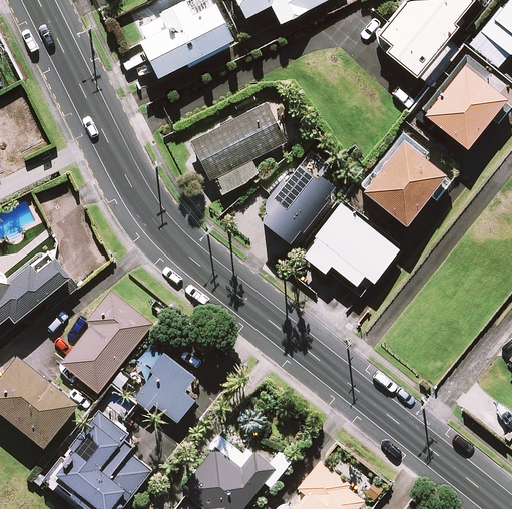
[(210,8),(206,0),(188,0),(160,12),(168,30),(142,41),(158,78),(236,43),(219,4),(210,8)]
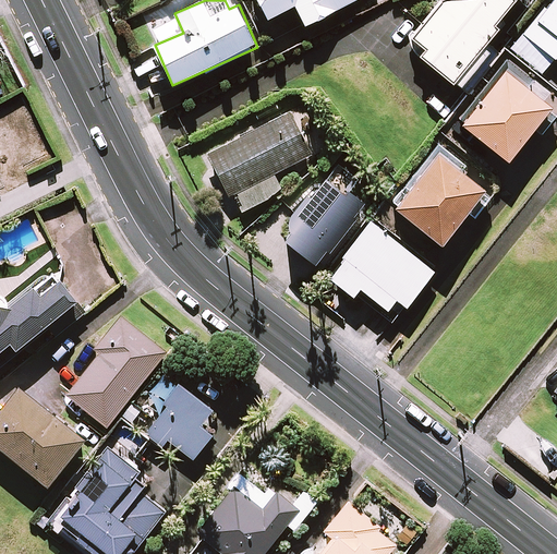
[(258,0),(268,20),(295,7),(305,26),(359,0),(258,0)]
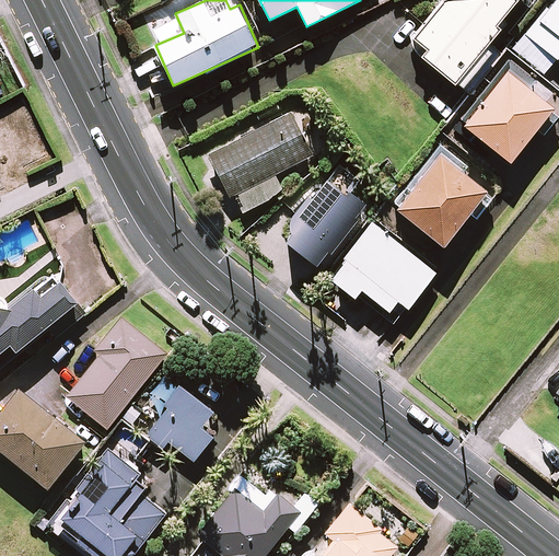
[(392,109),(370,137),(402,162),(532,0),(479,0),(439,50),(389,11),(363,44),(404,77),(383,102),(392,109)]
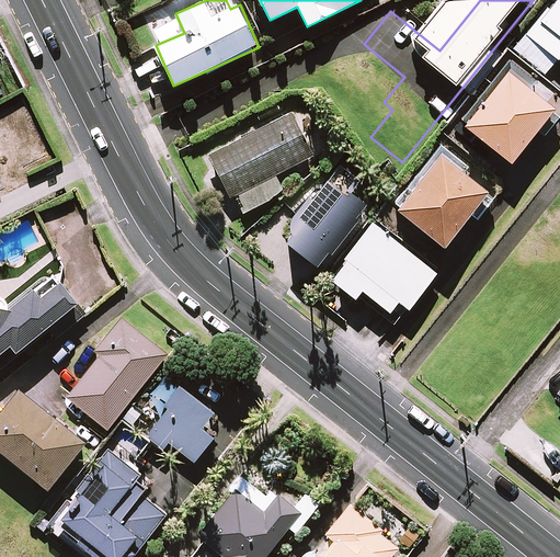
[(559,0),(558,0),(527,37),(558,63),(559,59),(559,0)]
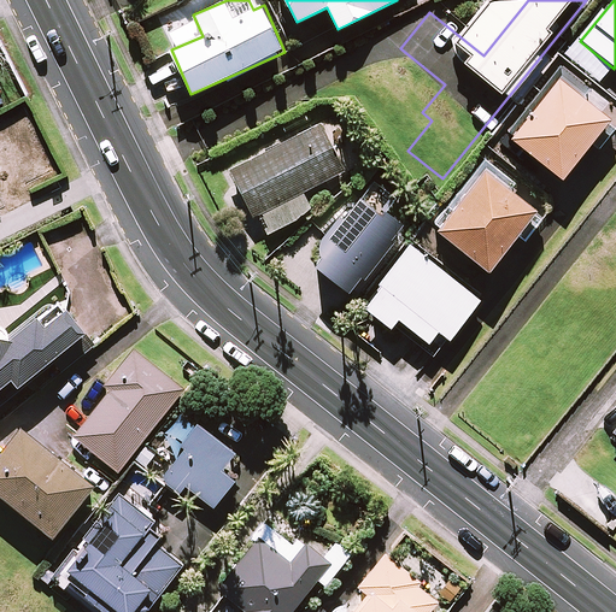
[(511,139),(562,181),(590,146),(610,121),(559,78),(511,139)]
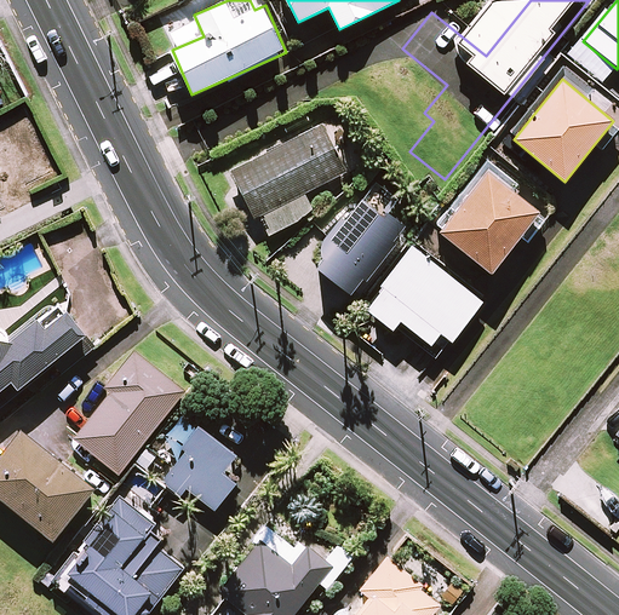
[(347,174),(321,127),(231,176),(267,240),(313,214),(303,197),(347,174)]
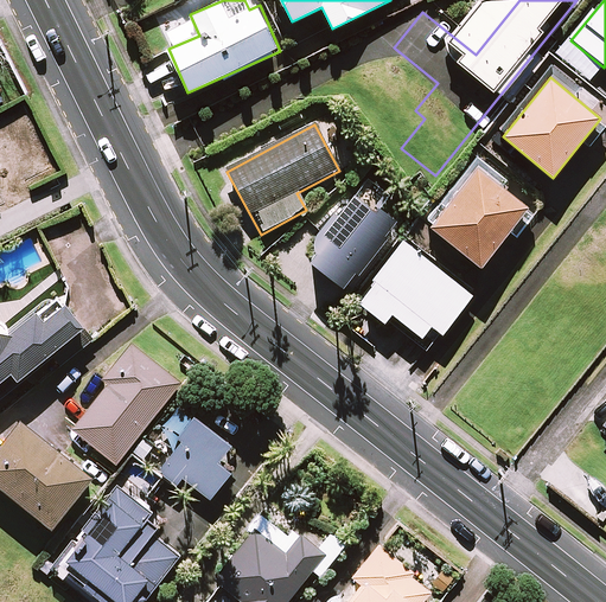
[(529,209),(478,167),(431,226),(480,268),(529,209)]
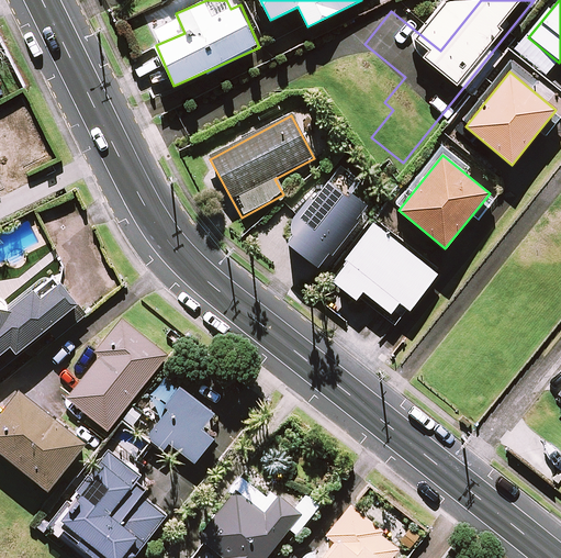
[(359,186),(341,169),(300,216),(306,222),(290,241),(317,265),(365,210),(350,197),(359,186)]
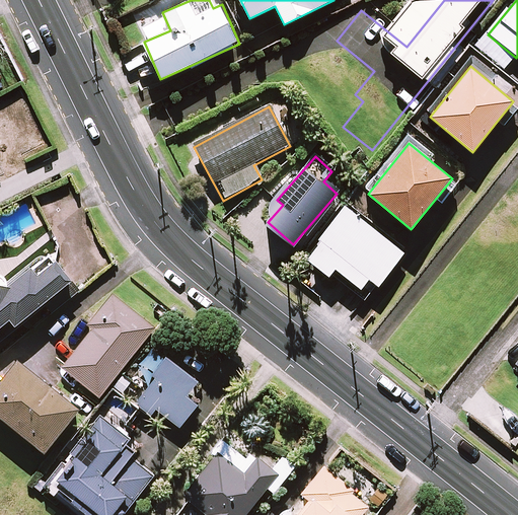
[(402,254),(346,210),(307,260),(328,277),(335,269),(361,290),(356,296),(364,303),(370,295),(362,289),(369,281),(377,287),(402,254)]
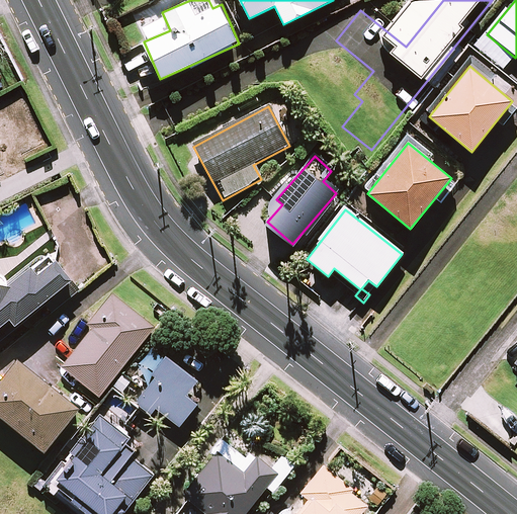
[(0,341),(12,335),(48,307),(54,315),(82,291),(56,258),(37,272),(33,267),(8,287),(7,283),(0,281),(0,341)]
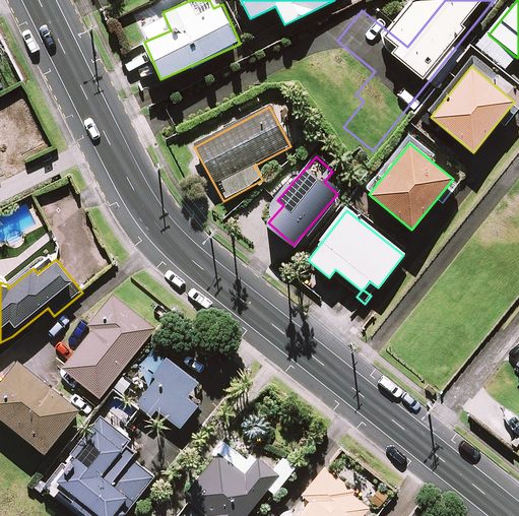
[(154,331),(112,298),(89,326),(94,330),(62,370),(100,399),(154,331)]
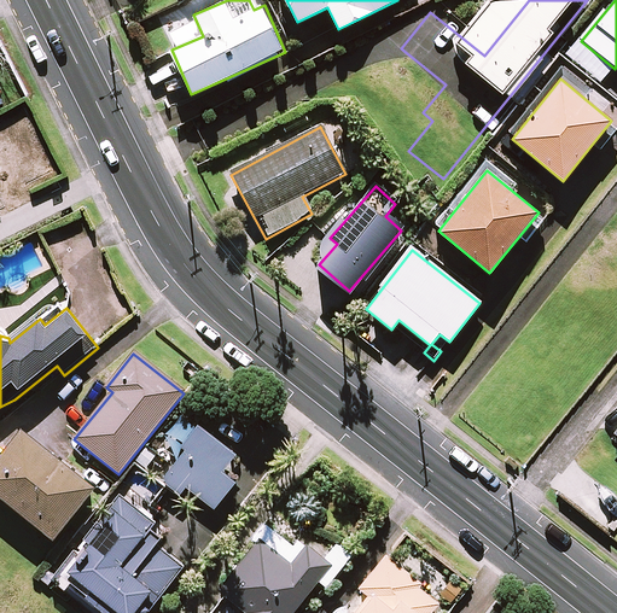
[(173,462),(159,479),(182,497),(188,490),(213,511),(234,484),(221,473),(236,455),(185,414),(156,449),(173,462)]
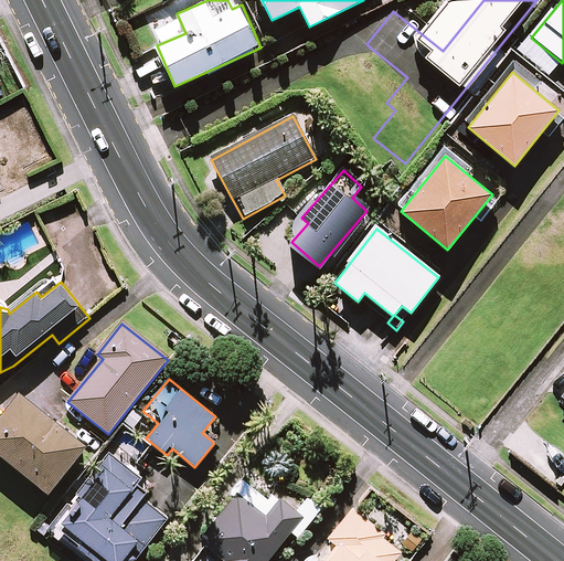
[(20,391),(0,415),(0,453),(49,493),(87,445),(20,391)]
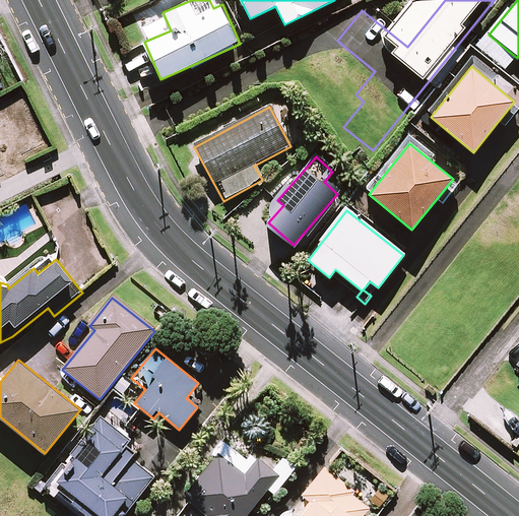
[(138,450),(102,420),(72,455),(75,458),(49,491),(70,509),(74,503),(89,515),(125,515),(154,481),(130,461),(138,450)]
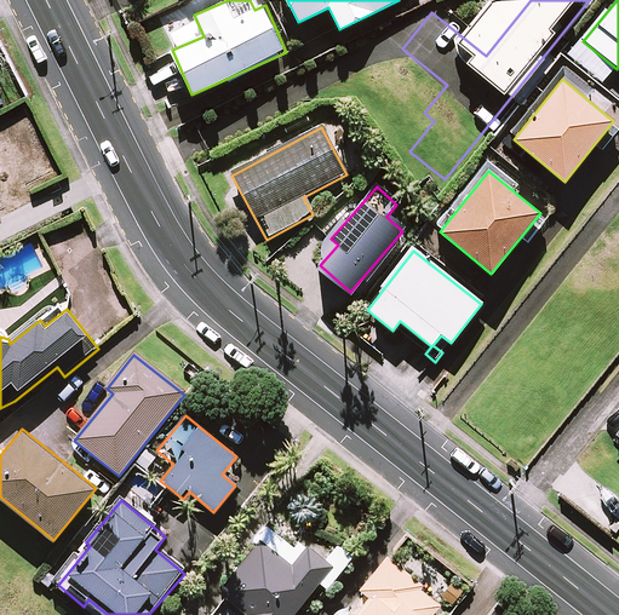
[(250,544),(254,547),(219,592),(227,599),(215,614),(292,614),(330,568),(307,550),(302,556),(269,530),(264,527),(250,544)]
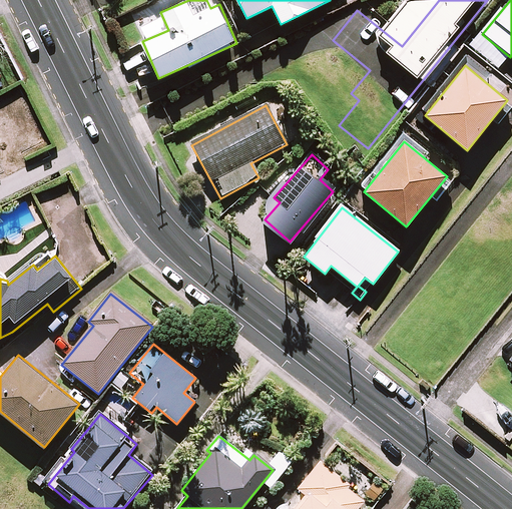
[(359,508),(366,500),(320,464),(299,491),(307,497),(297,508),(359,508)]
